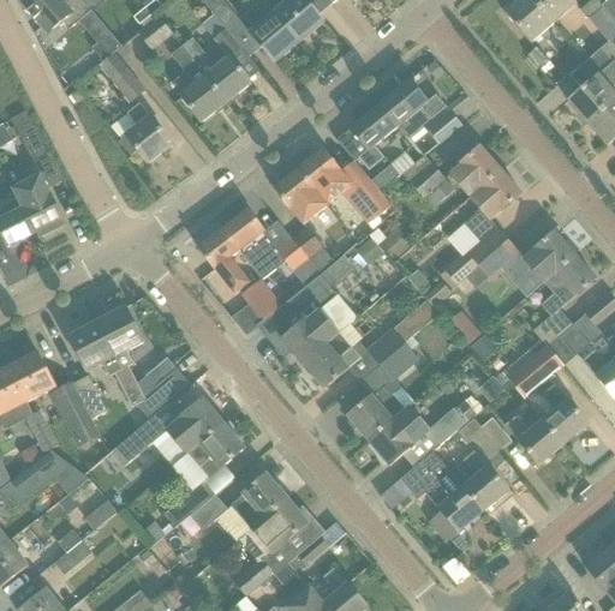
[(19,0),(47,34),(63,21),(69,28),(78,21),(78,19),(91,9),(83,0),(19,0)]
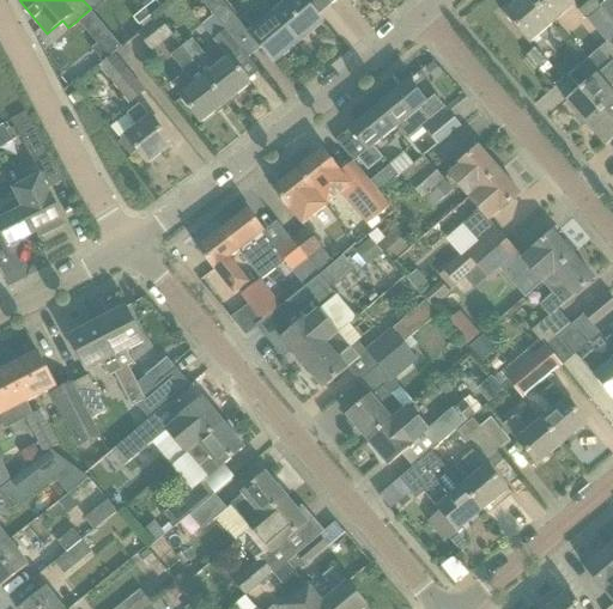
[(144,7),(150,14),(161,6),(157,0),(153,0),(144,7)]
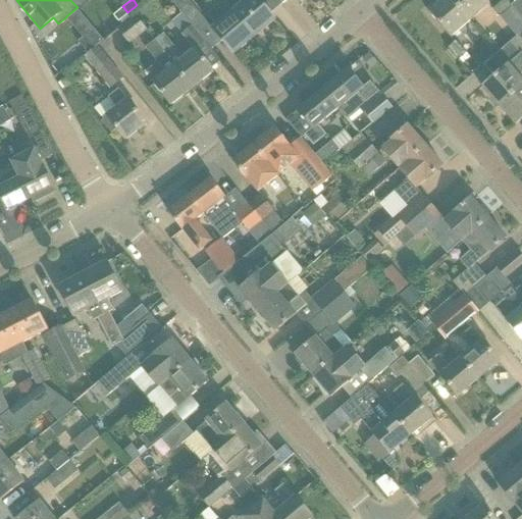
[(207,0),(206,1),(211,8),(207,12),(215,22),(211,27),(221,39),(233,53),(254,36),(225,0),(207,0)]
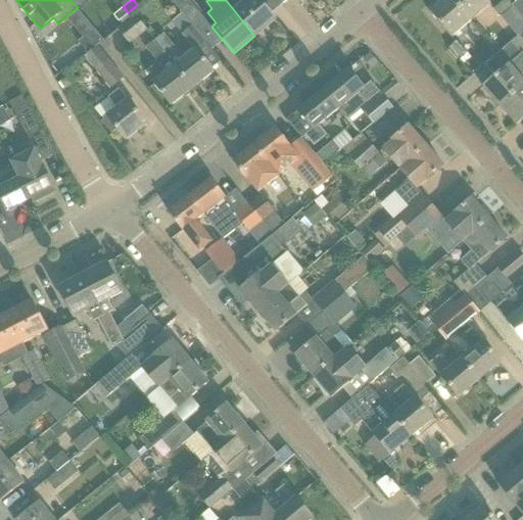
[(226,0),(254,35),(276,17),(271,12),(282,2),(280,0),(242,0),(241,1),(240,0),(226,0)]
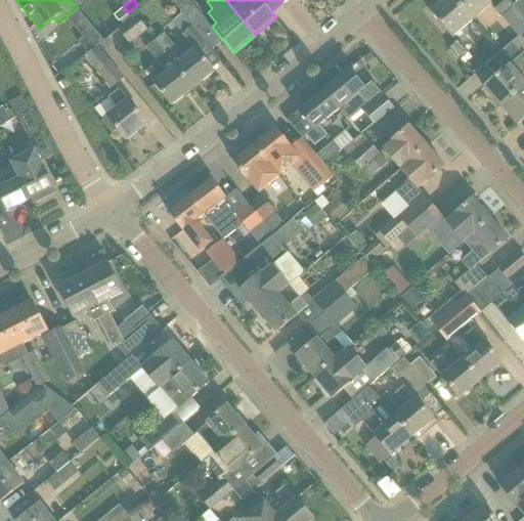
[(452,36),(471,18),(455,0),(440,0),(430,9),(452,36)]
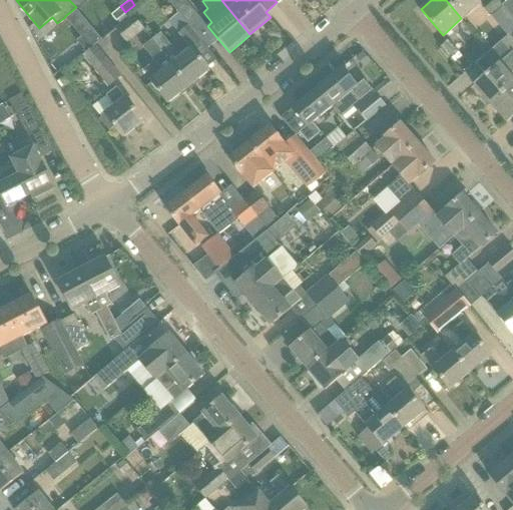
[(446,0),(461,18),(481,2),(479,0),(446,0)]
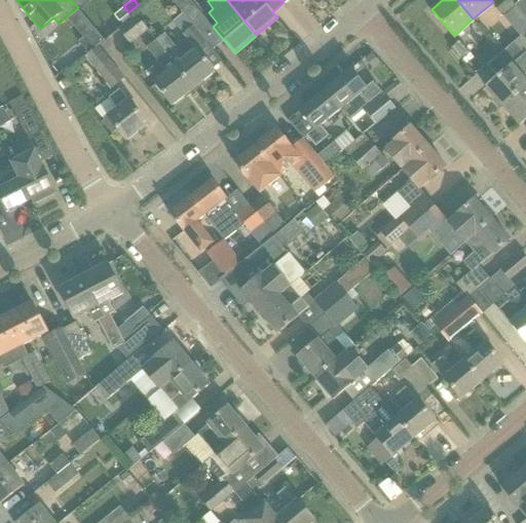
[(501,14),(515,4),(512,0),(504,0),(496,7),(501,14)]
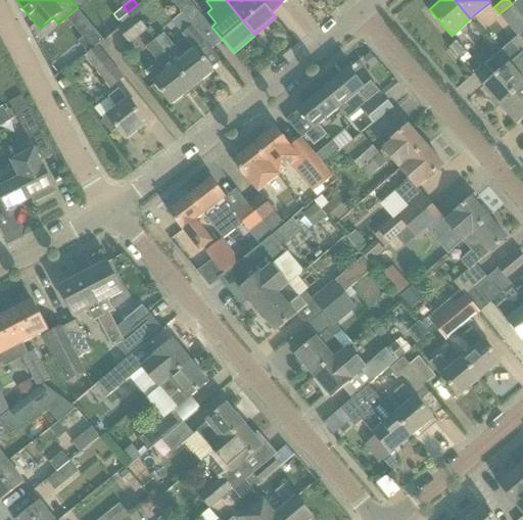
[(515,0),(512,3),(522,15),(522,0),(515,0)]
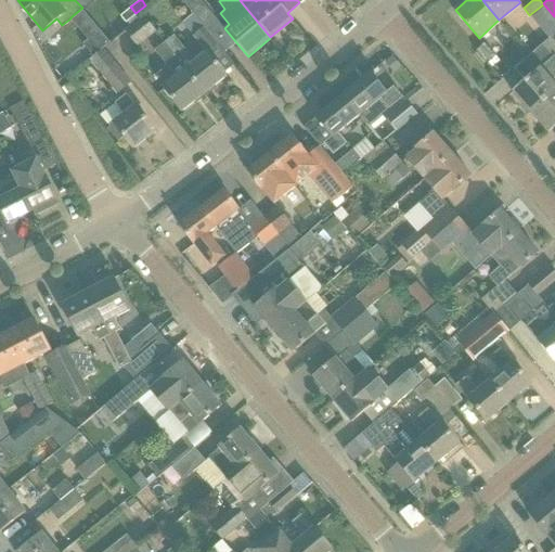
[(202,1),(191,10),(203,25),(204,24),(207,29),(208,29),(210,33),(218,41),(224,50),(235,41),(224,28),(202,1)]
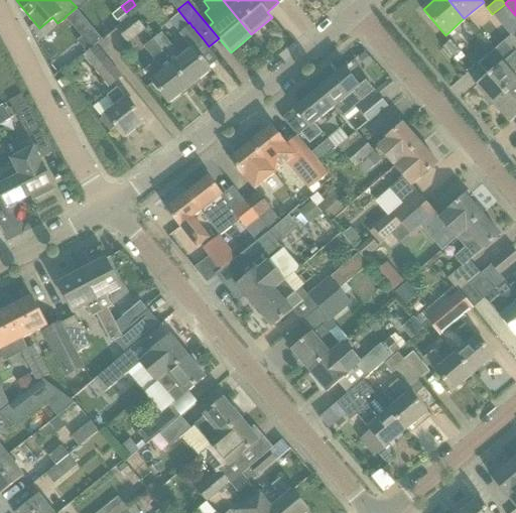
[(505,4),(492,14),(501,24),(513,14),(505,4)]
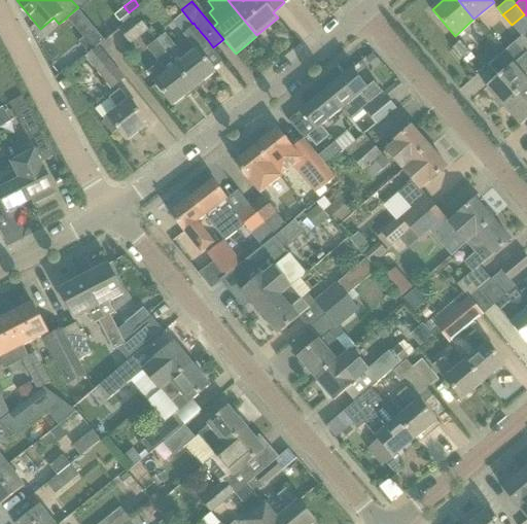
[(118,20),(129,12),(124,6),(114,13),(118,20)]
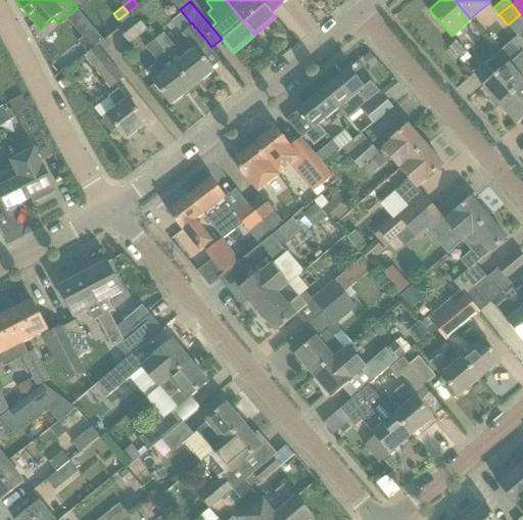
[(66,16),(66,17),(83,36),(78,40),(87,50),(96,42),(102,37),(93,27),(78,8),(78,7),(66,16)]
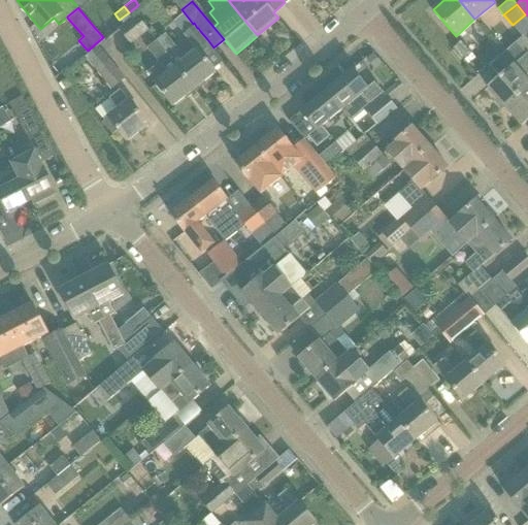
[(130,43),(149,29),(136,12),(118,27),(130,43)]
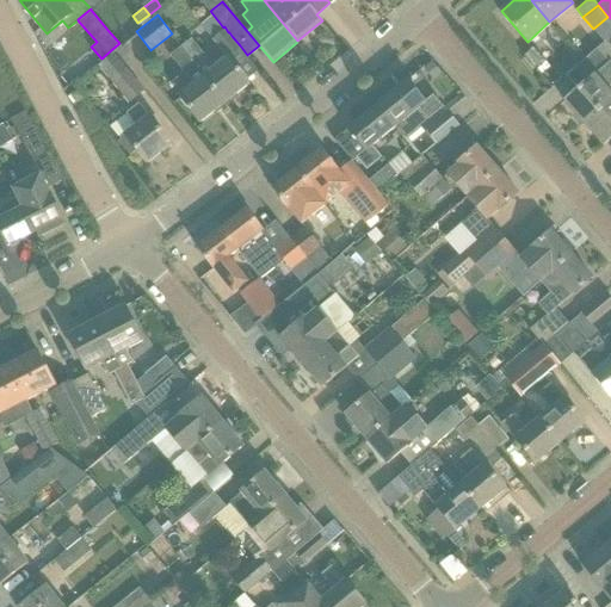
[(223,28),(211,37),(223,53),(229,49),(232,53),(240,45),(228,32),(224,26),(223,28)]
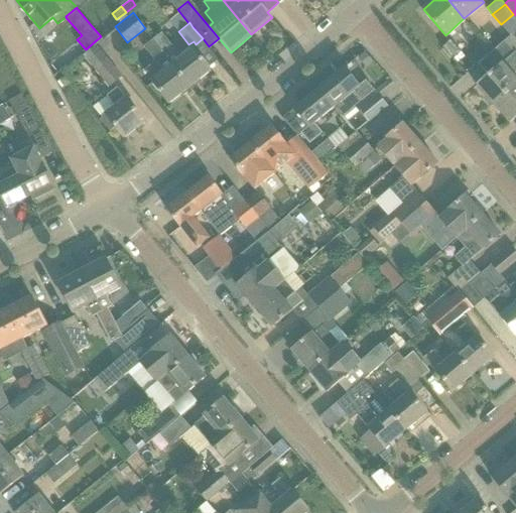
[(161,31),(153,38),(189,85),(211,69),(192,46),(180,55),(161,31)]
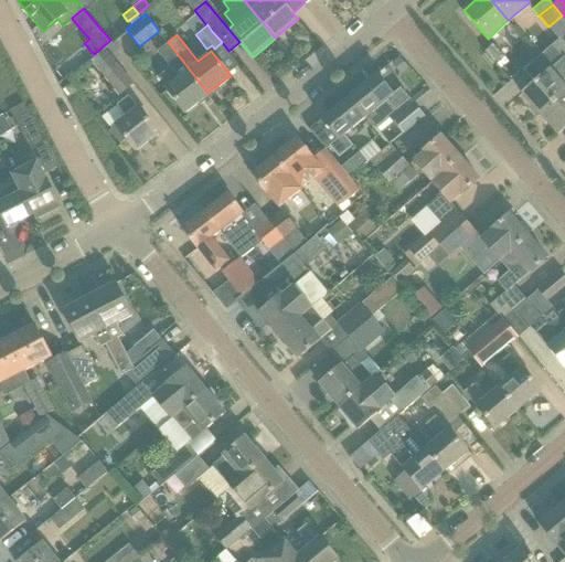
[(184,112),(208,93),(168,42),(158,49),(179,76),(166,87),(170,94),(184,112)]
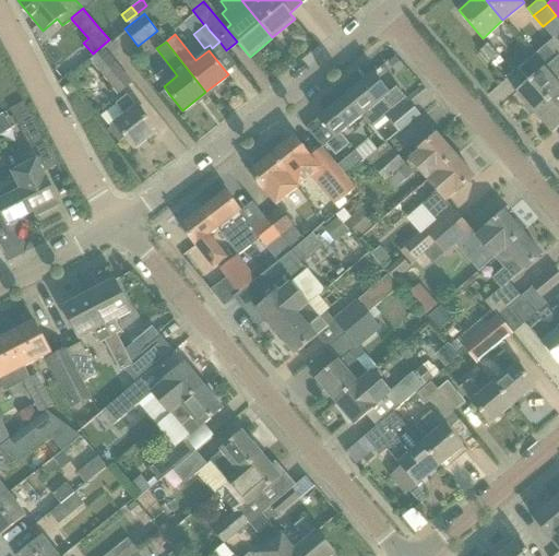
[(490,62),(499,55),(487,42),(479,49),(490,62)]
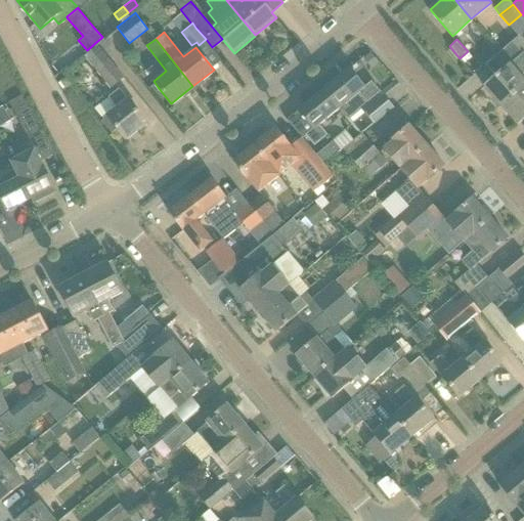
[(512,40),(500,49),(485,63),(495,75),(483,85),(499,104),(523,82),(523,52),(522,51),(512,40)]
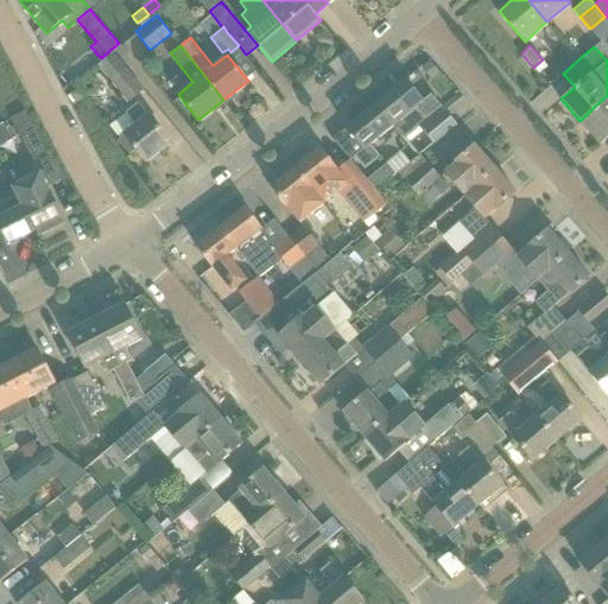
[(144,89),(112,49),(101,58),(97,62),(128,100),(144,89)]
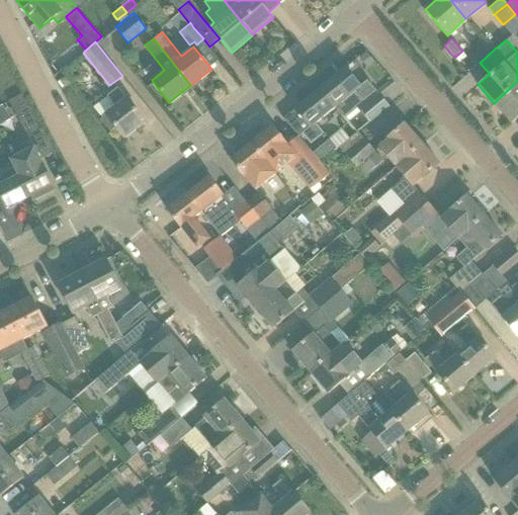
[(367,50),(360,56),(368,65),(374,59),(367,50)]
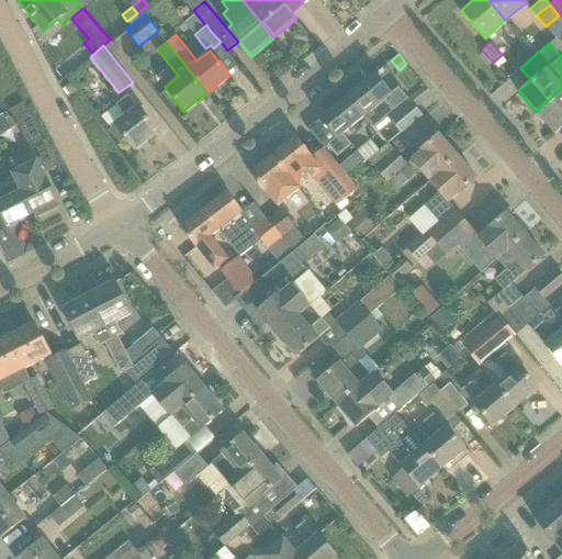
[(363,114),(372,125),(393,108),(407,97),(398,85),(390,92),(373,73),(347,94),(363,114)]
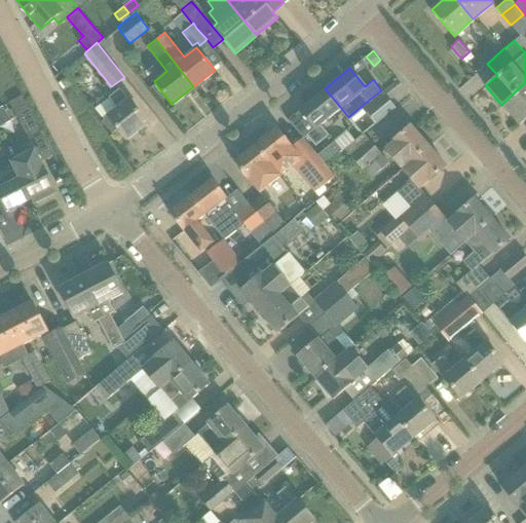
[(525,82),(501,105),(520,124),(525,117),(525,82)]
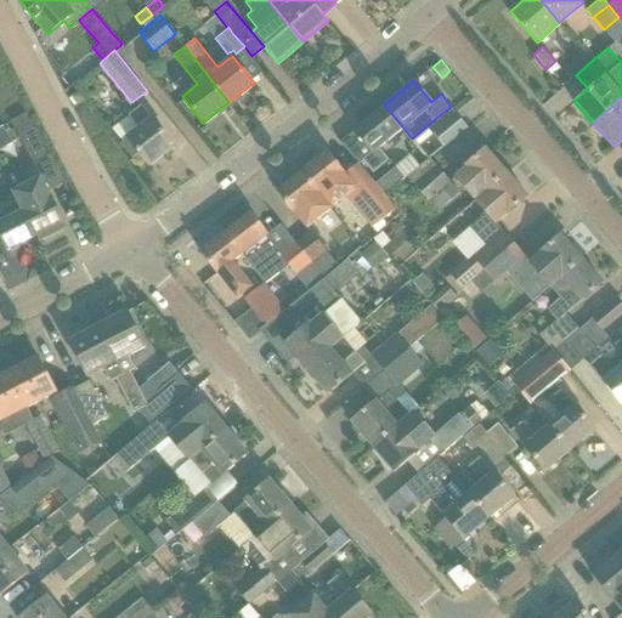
[(174,146),(159,126),(141,103),(130,113),(139,125),(119,141),(131,156),(139,151),(150,165),(174,146)]
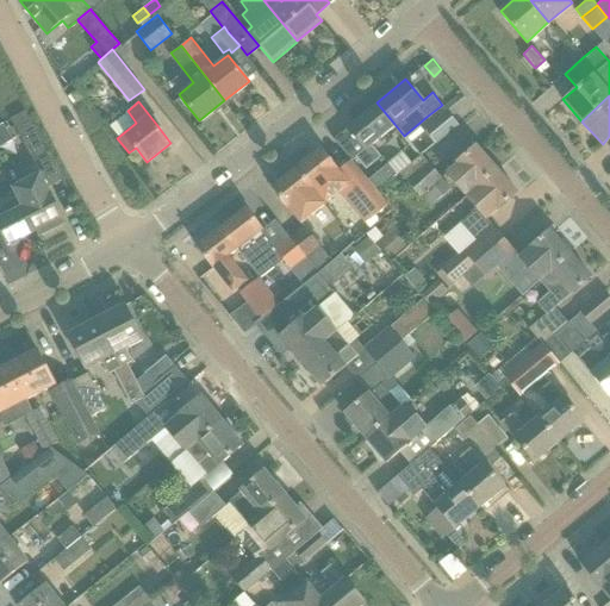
[(355,156),(365,167),(379,155),(369,143),(394,124),(377,102),(334,138),(348,156),(350,158),(352,160),(352,158),(355,156)]
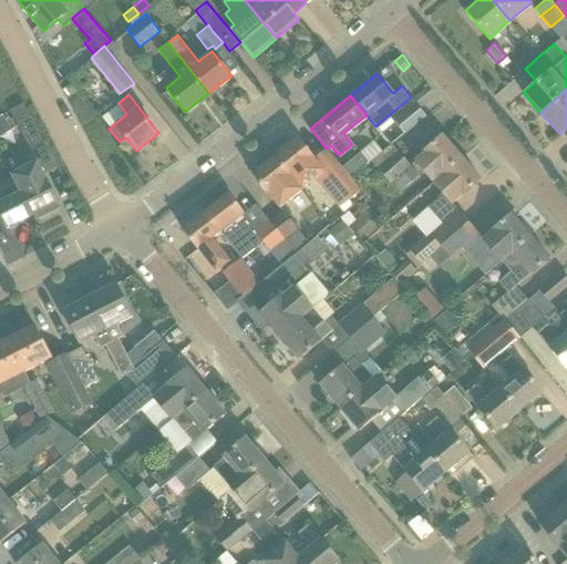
[(23,101),(10,109),(31,150),(44,142),(23,101)]
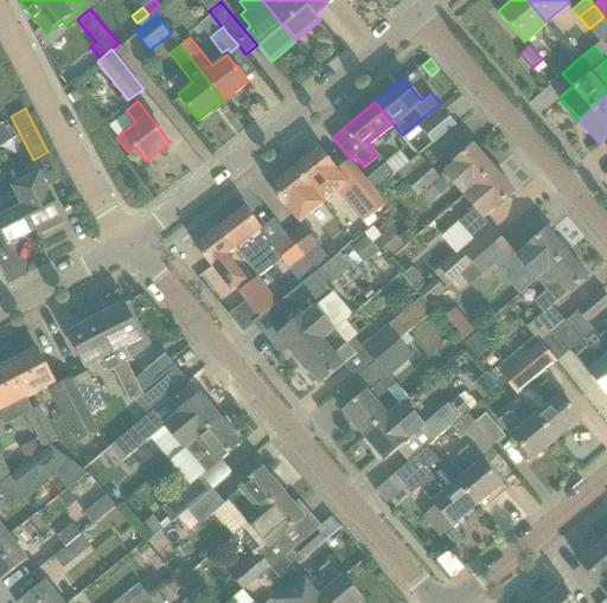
[(445,109),(421,127),(433,141),(455,122),(445,109)]
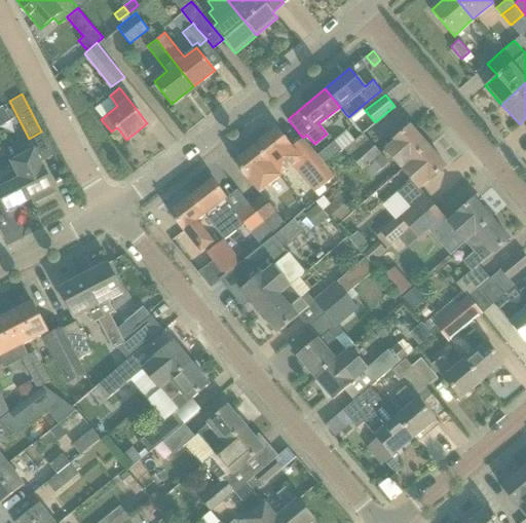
[(3,105),(0,106),(0,122),(10,117),(3,105)]
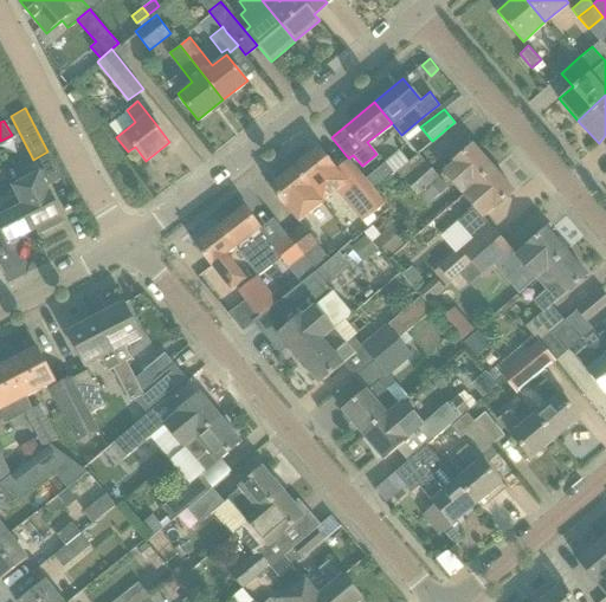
[(443,172),(462,194),(494,167),(474,143),(453,161),(455,161),(443,172)]
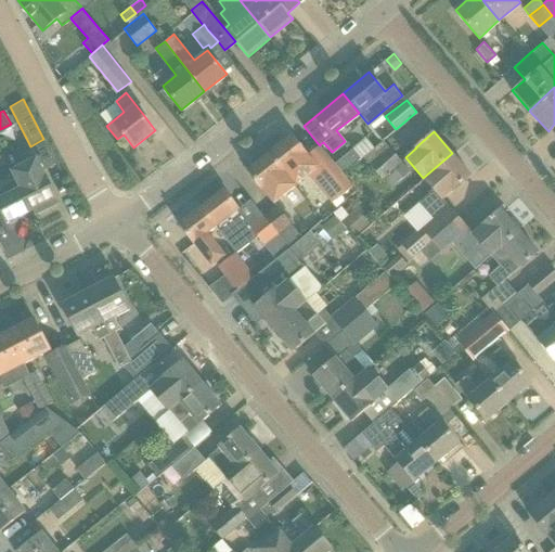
[(292,135),(270,152),(295,182),(308,172),(315,166),(331,187),(323,192),(331,202),(337,196),(340,194),(351,185),(341,172),(334,162),(320,144),(320,145),(319,144),(307,154),(306,152),(292,135)]
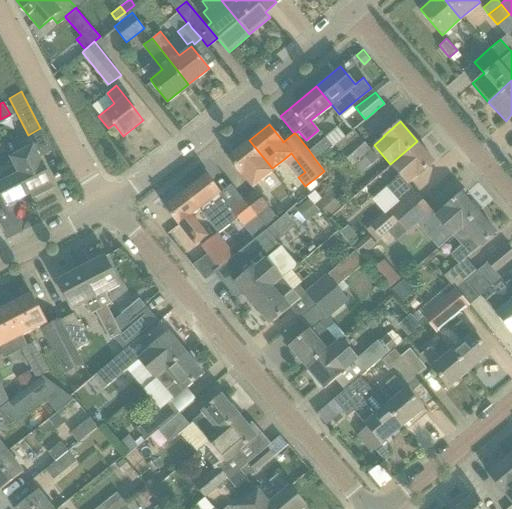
[(353,128),(338,141),(335,143),(352,165),(358,161),(363,168),(376,158),(353,128)]
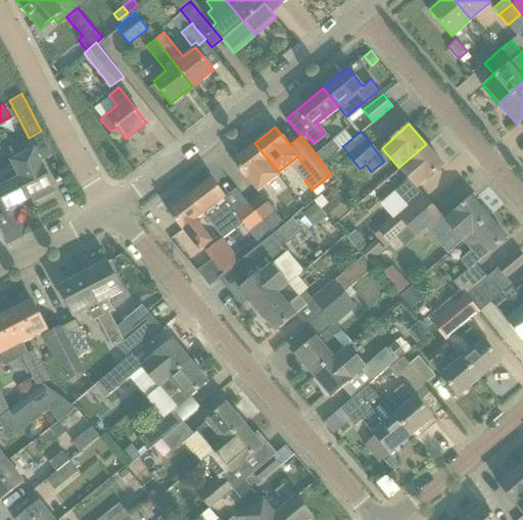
[(342,146),(345,144),(337,134),(315,152),(322,162),(342,146)]
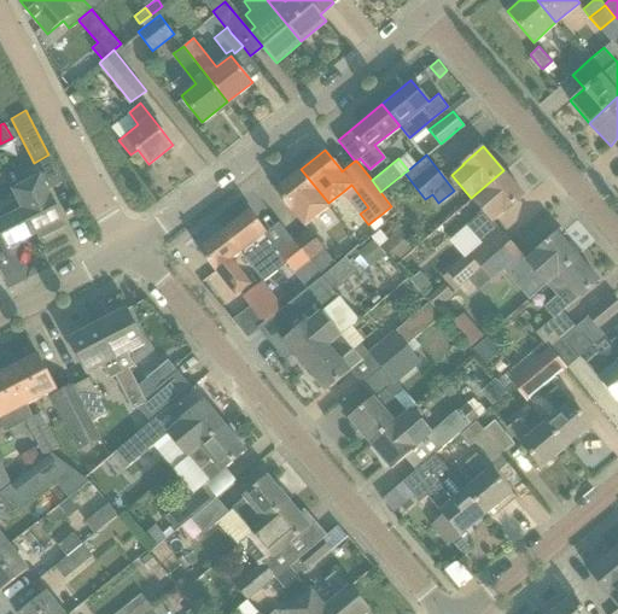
[(23,209),(35,233),(35,232),(39,238),(53,231),(50,224),(63,218),(51,196),(35,165),(21,173),(24,181),(10,188),(13,194),(16,194),(23,209)]
